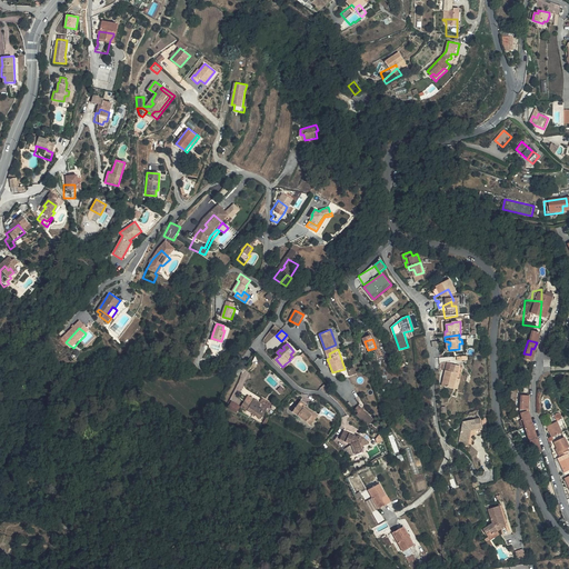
[(529,356),(530,355),(523,353),(519,368),(527,371),(529,365),(527,363),(529,356)]
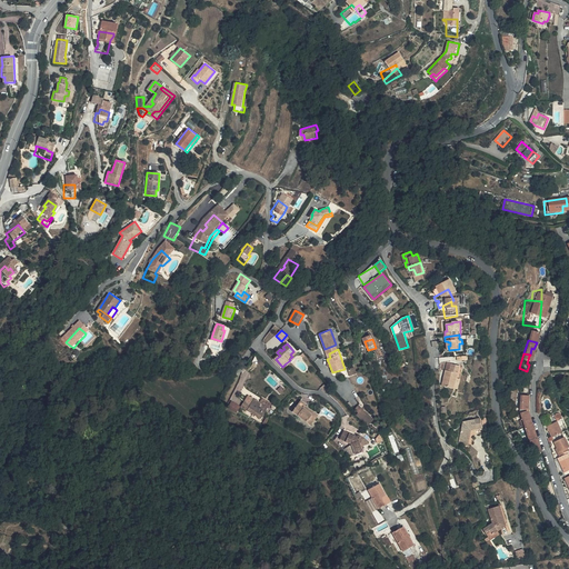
[(458,378),(461,366),(452,363),(451,369),(447,368),(442,386),(455,389),(458,378)]
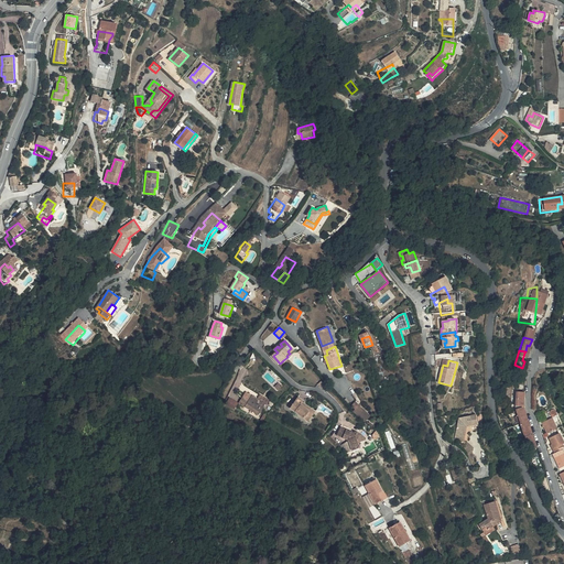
[(525,398),(525,392),(517,391),(516,405),(521,405),(522,398),(525,398)]
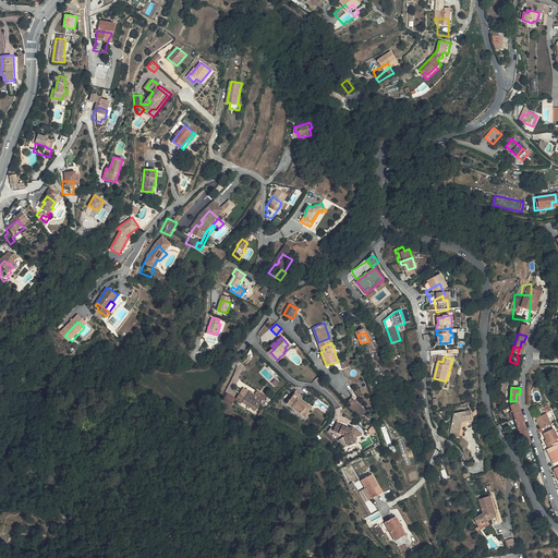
[(240,392),(237,398),(256,411),(267,395),(259,389),(256,395),(251,391),(247,397),(243,393),(240,392)]
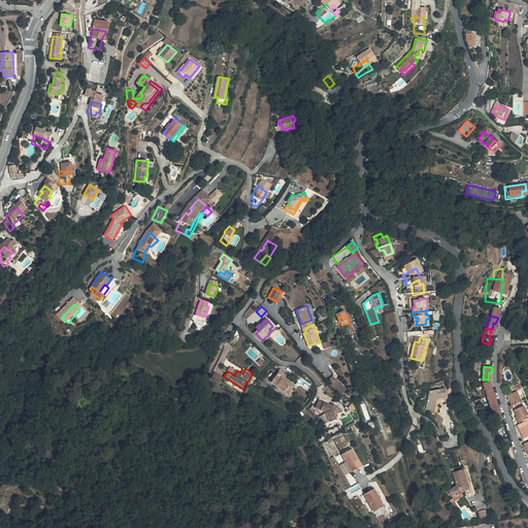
[(294,388),(281,378),(283,376),(284,374),(279,371),(272,382),(289,394),(294,388)]
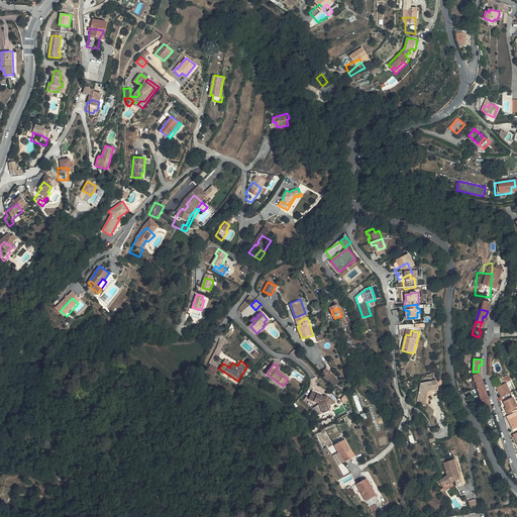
[(219,370),(210,365),(207,370),(215,376),(219,370)]
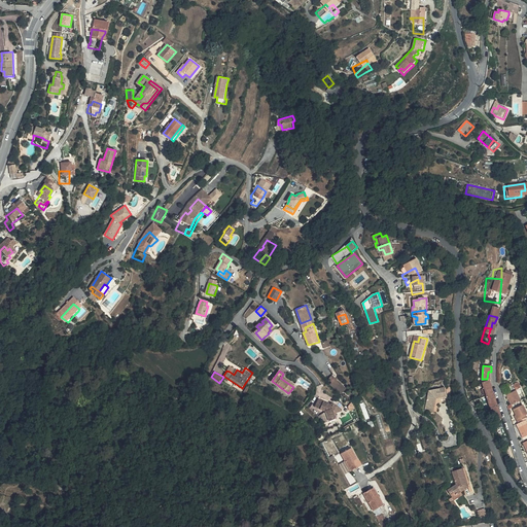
[(336,378),(330,374),(326,378),(331,383),(336,378)]
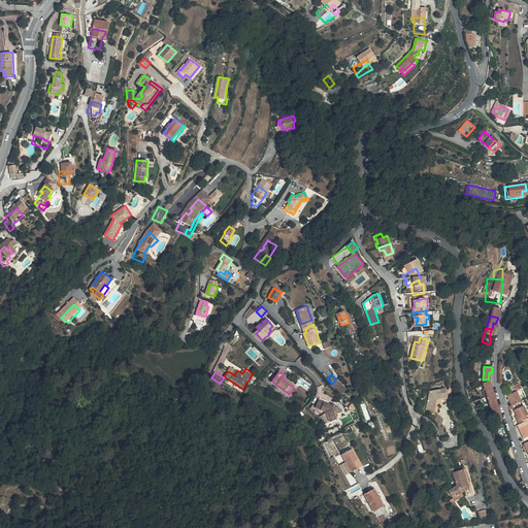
[(281,378),(294,388),(295,386),(283,376),(281,378)]
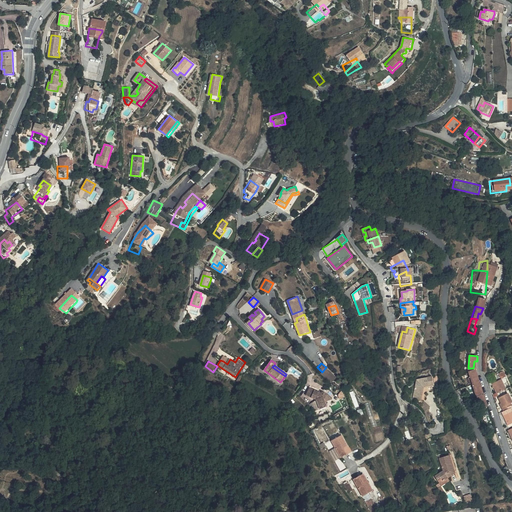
[(326,367),(322,372),(332,381),(336,377),(326,367)]
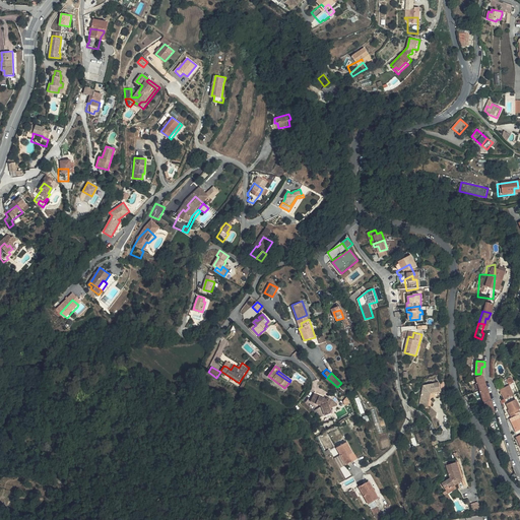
[(482,383),(479,376),(473,377),(477,391),(485,388),(484,383),(482,383)]
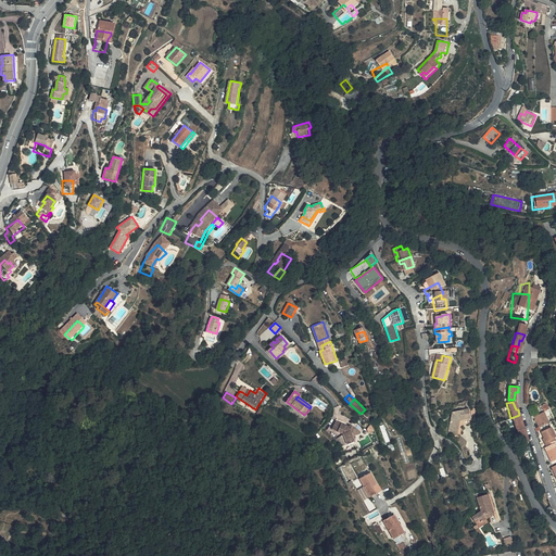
[(538,427),(548,422),(544,413),(541,406),(535,408),(539,415),(533,417),(538,427)]
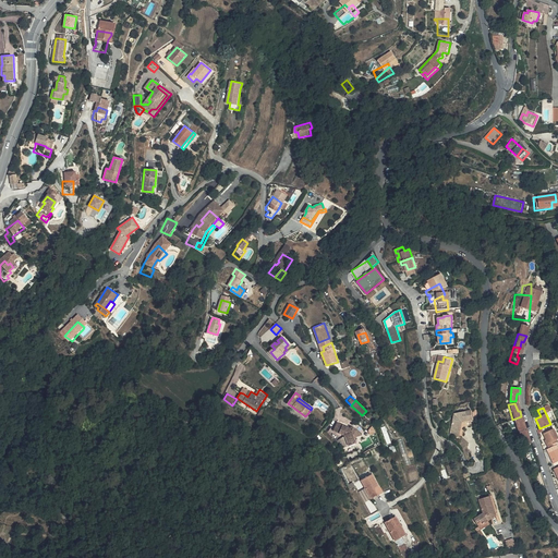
[(473,420),(472,410),(455,412),(451,436),(461,437),(462,422),(473,420)]
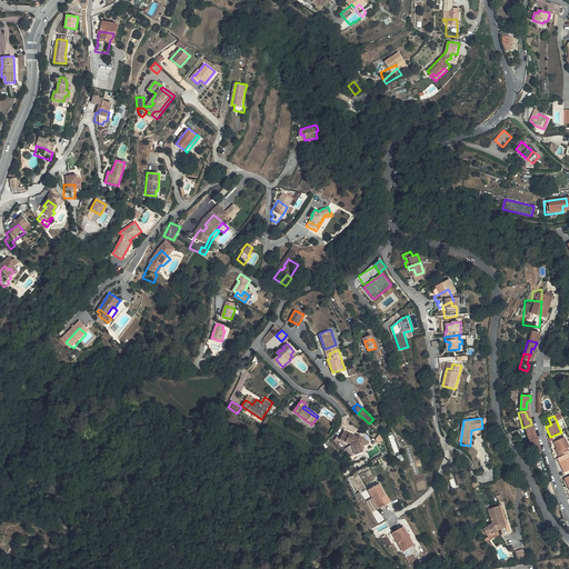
[(533,431),(531,425),(522,428),(528,441),(533,440),(531,432),(533,431)]
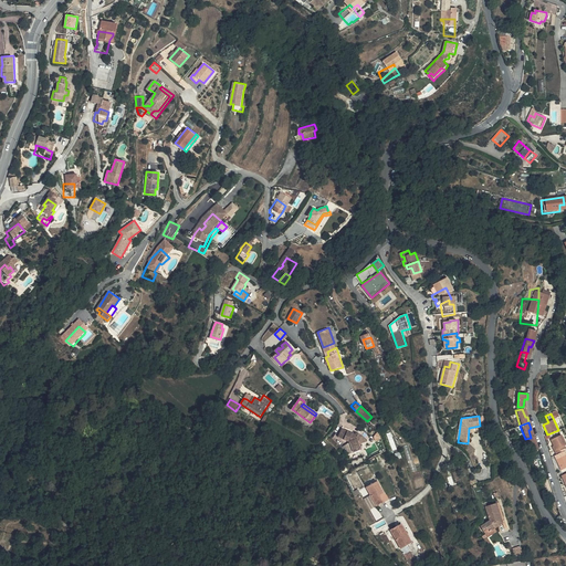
[(355,436),(356,431),(343,426),(342,428),(347,430),(346,432),(355,436)]
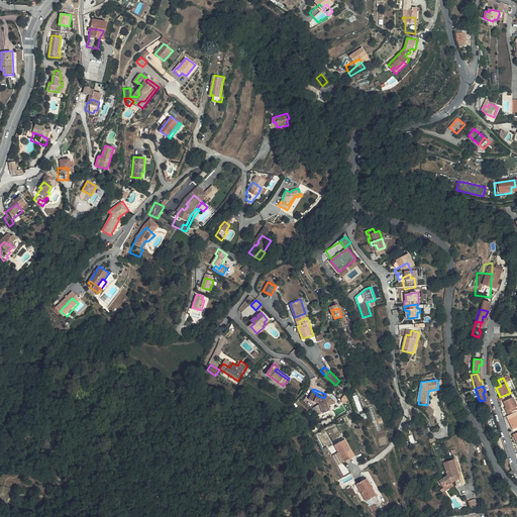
[(312,391),(309,399),(319,403),(313,408),(318,415),(330,411),(328,406),(327,403),(330,396),(325,394),(324,398),(316,395),(317,393),(312,391)]
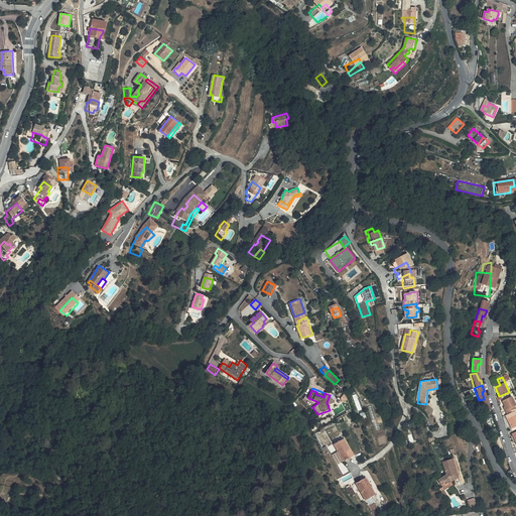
[(327,402),(328,405),(336,401),(330,395),(327,402)]
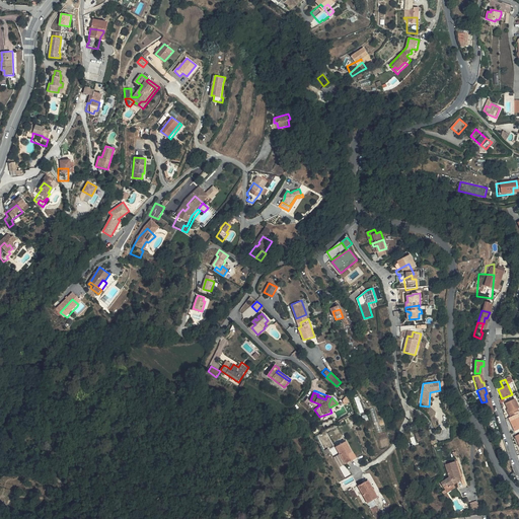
[(518,413),(518,409),(514,399),(505,404),(508,411),(509,414),(508,414),(509,418),(517,414),(518,413)]
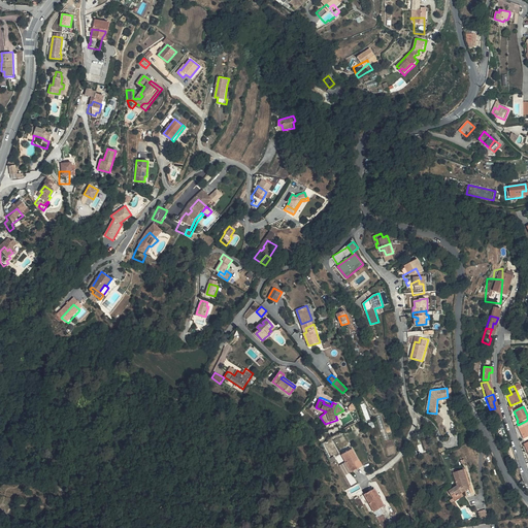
[(498,416),(495,408),(490,409),(494,423),(502,421),(500,415),(498,416)]
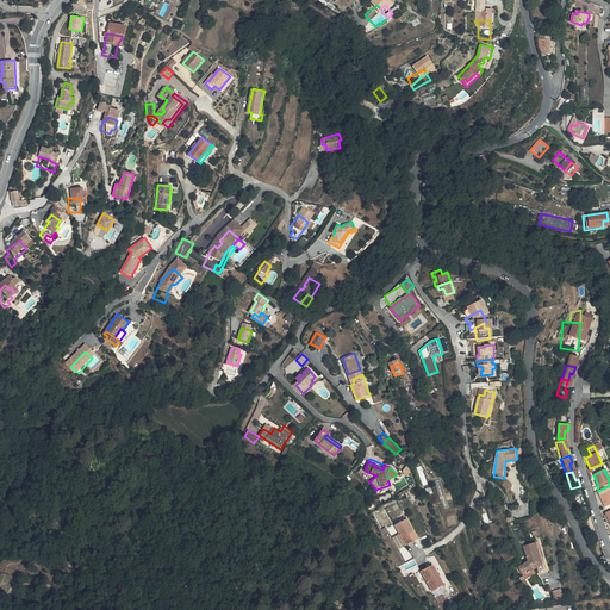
[(449,506),(440,479),(435,480),(444,508),(449,506)]
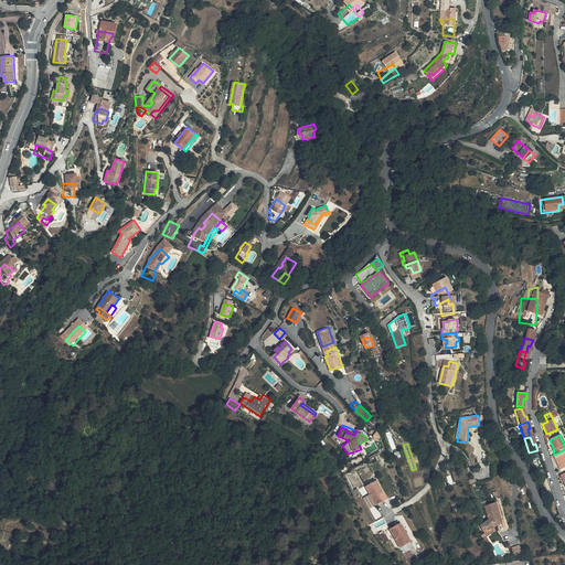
[(553,455),(561,470),(564,467),(564,454),(563,450),(554,455),(553,455)]
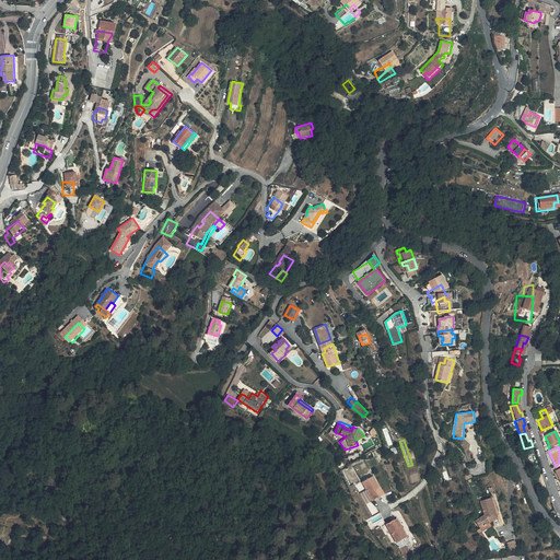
[(374,476),(363,481),(373,500),(384,493),(374,476)]
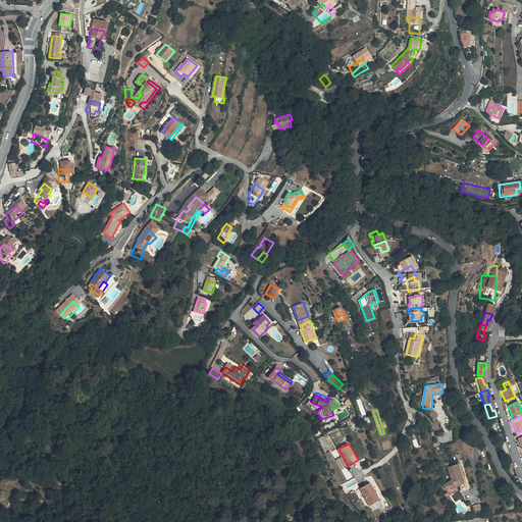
[(458,463),(449,466),(453,480),(444,485),(448,492),(457,487),(464,483),(458,463)]
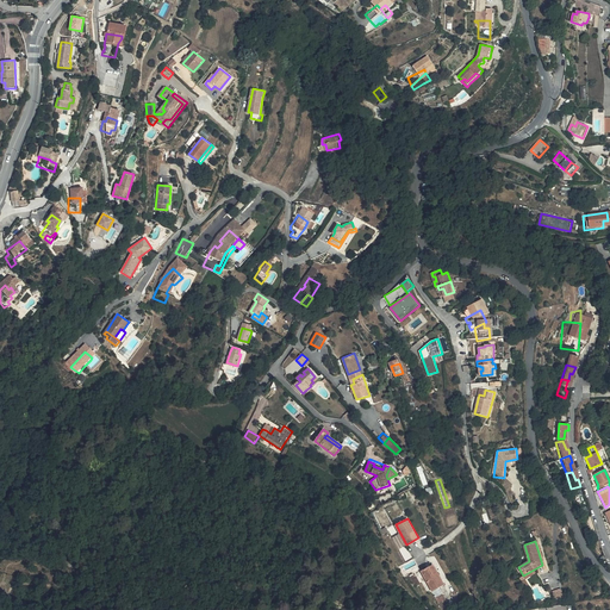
[(444,584),(434,564),(422,571),(433,590),(444,584)]
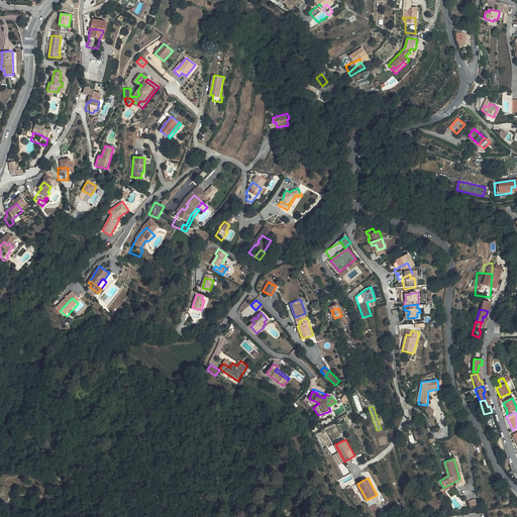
[(452,483),(443,488),(439,491),(441,494),(453,487),(452,483)]
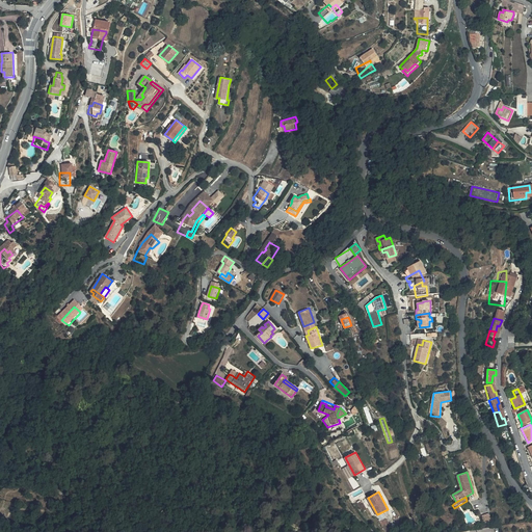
[(368,507),(357,511),(365,530),(376,526),(368,507)]
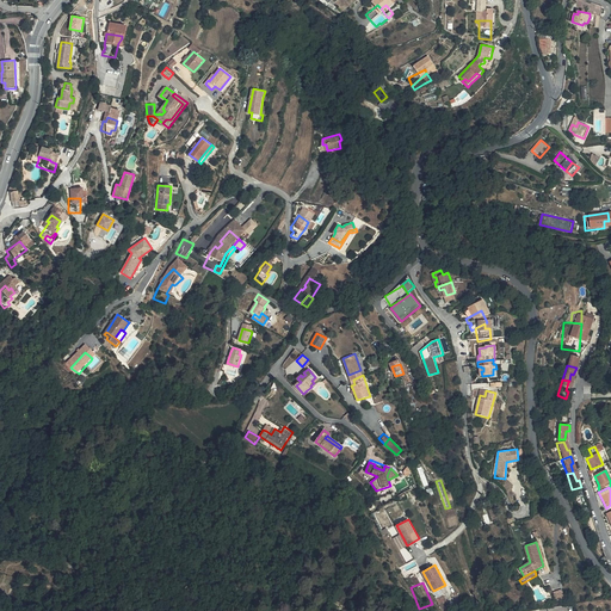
[(557,598),(559,602),(565,599),(561,591),(554,593),(555,599),(557,598)]
